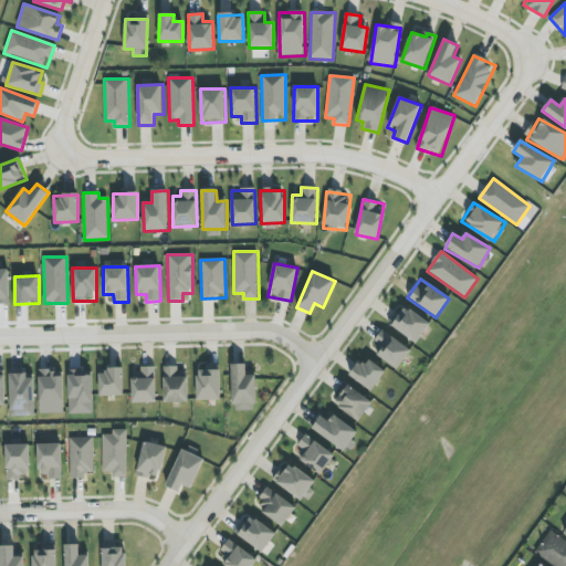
[(431,325),(405,306),(391,326),(417,344),(431,325)]
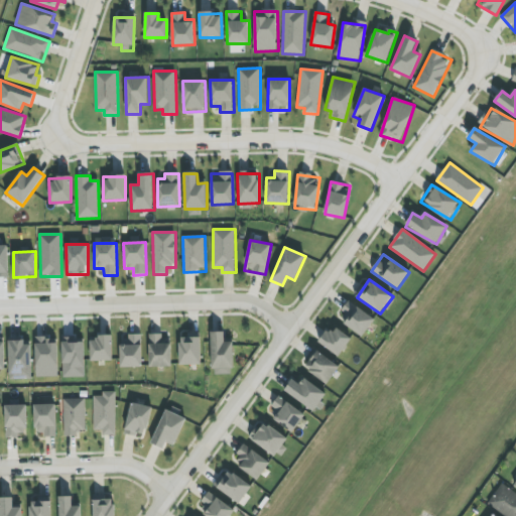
[(337,317),(362,338),(375,320),(351,301),(337,317)]
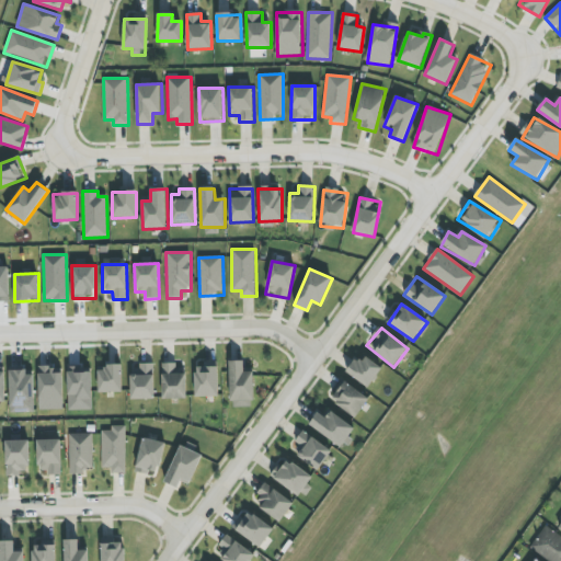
[(382,368),(362,354),(347,374),(368,388),(382,368)]
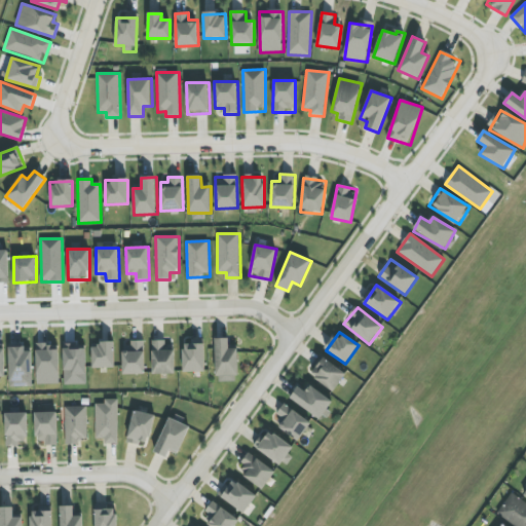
[(216,382),(238,381),(237,348),(229,349),(228,339),(215,339),(216,382)]
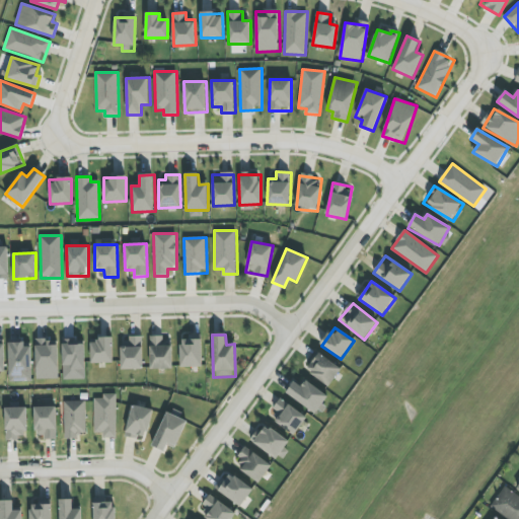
[(151,369),(173,369),(172,344),(163,344),(163,337),(150,337),(151,369)]
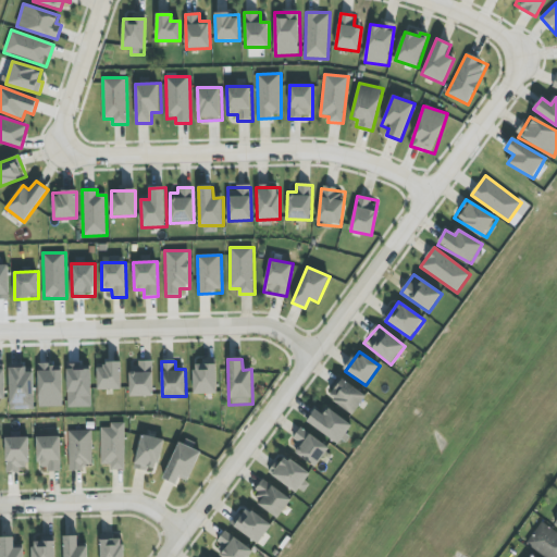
[(194,394),(218,394),(218,361),(194,362),(194,394)]
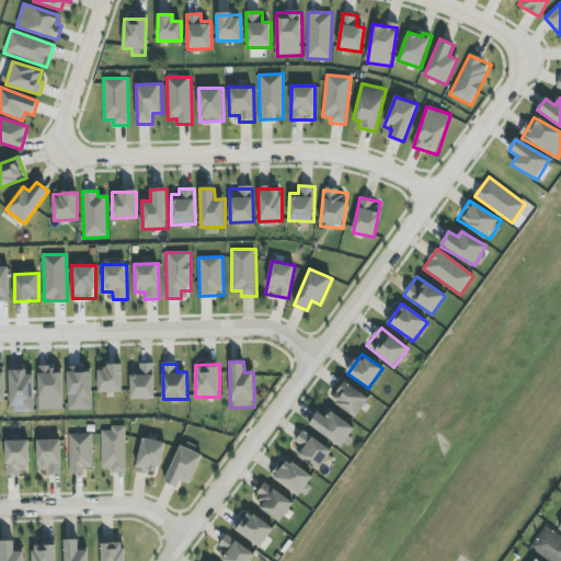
[(99,392),(123,392),(122,366),(98,366),(99,392)]
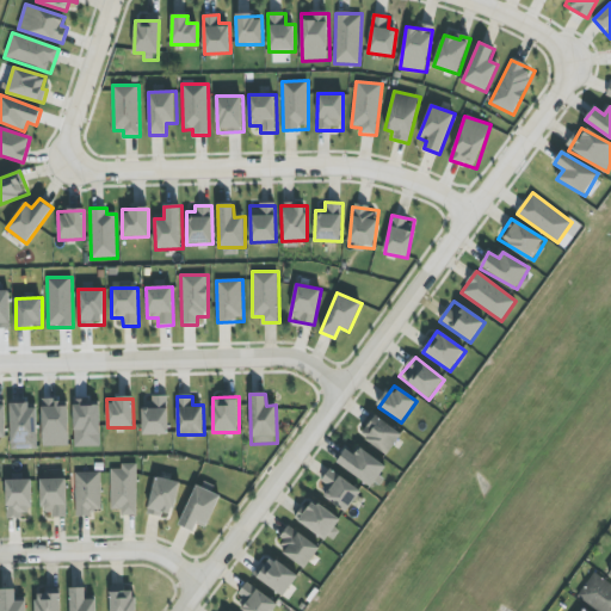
[(143,436),(168,434),(168,399),(142,399),(143,436)]
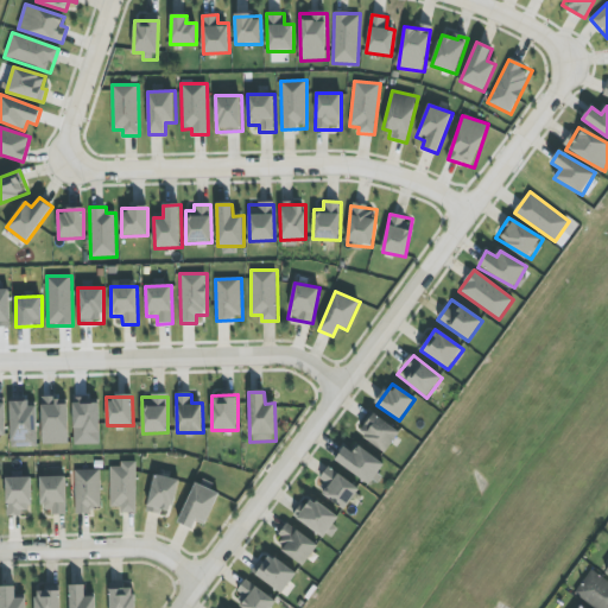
[(69,443),(68,398),(42,398),(43,444),(69,443)]
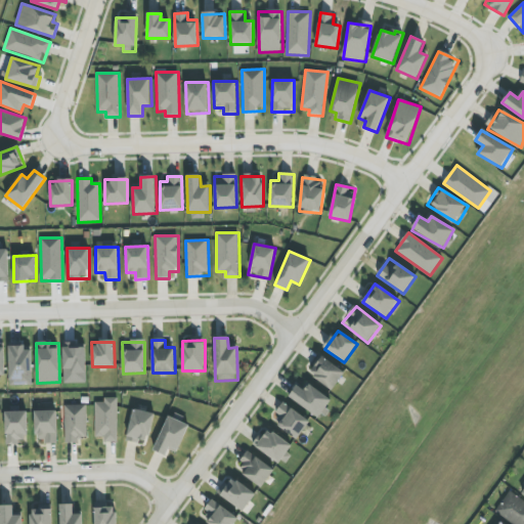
[(63,384),(86,383),(86,343),(63,343),(63,384)]
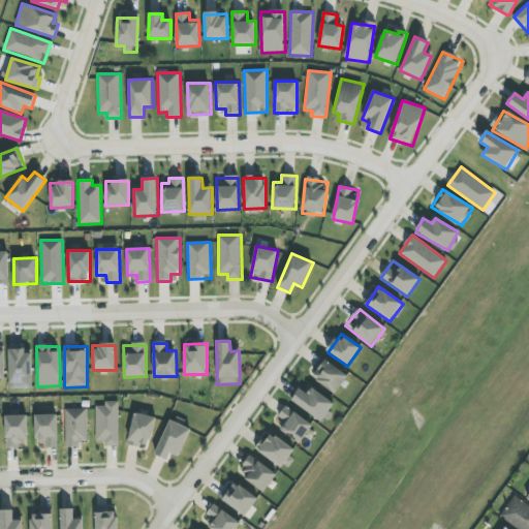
[(8,350),(10,390),(33,389),(32,349),(8,350)]
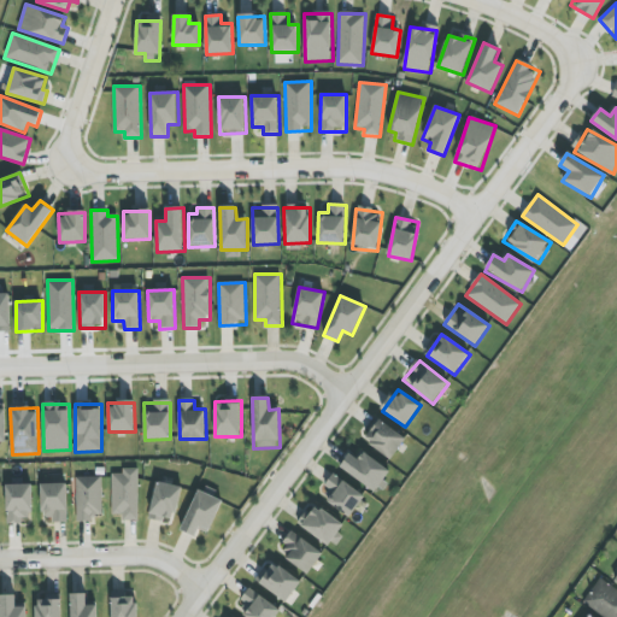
[(405,436),(375,419),(363,441),(393,458),(405,436)]
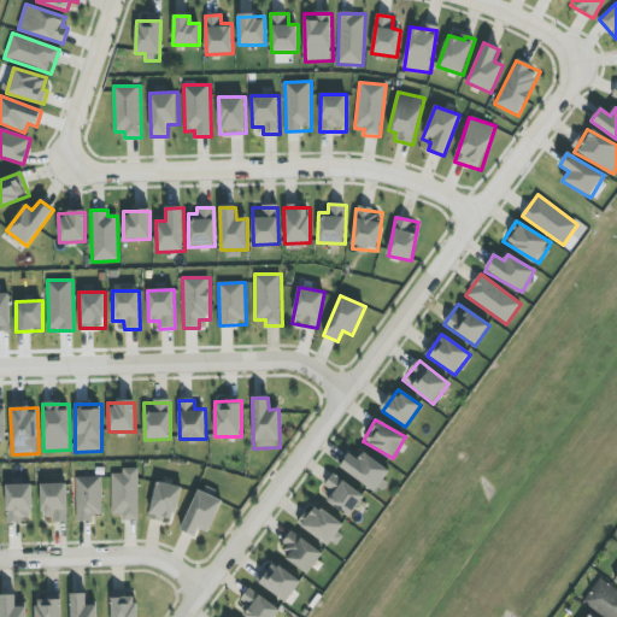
[(358,460),(350,454),(340,468),(375,493),(391,471),(364,452),(358,460)]
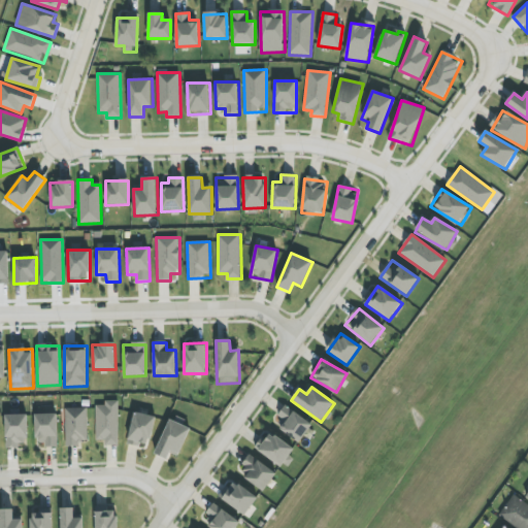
[(104,446),(119,446),(118,401),(104,401),(104,405),(95,405),(96,440),(104,440),(104,446)]
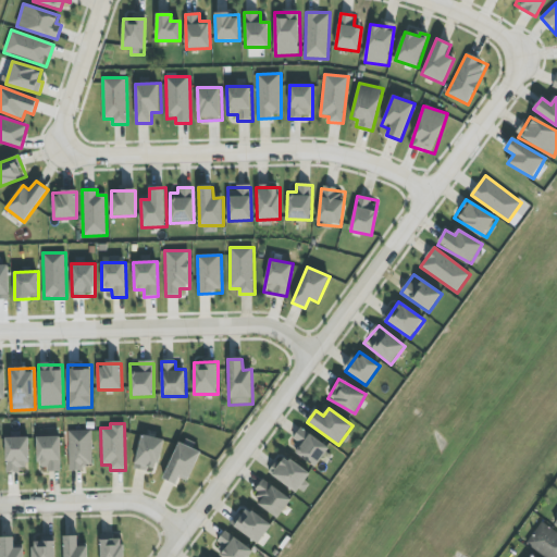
[(317,467),(330,448),(301,428),(287,446),(317,467)]
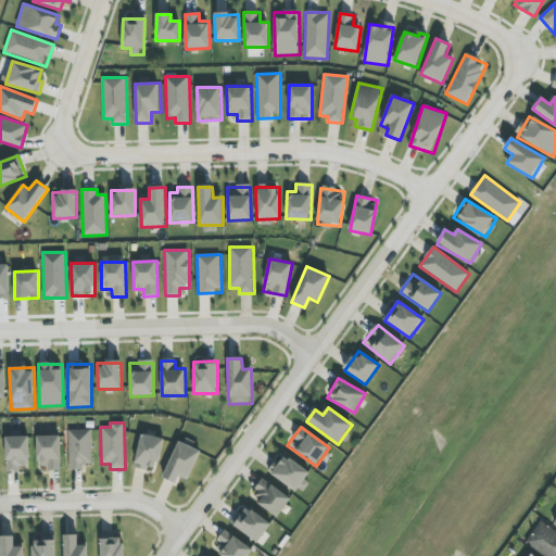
[(68,430),(68,468),(92,468),(92,430),(68,430)]
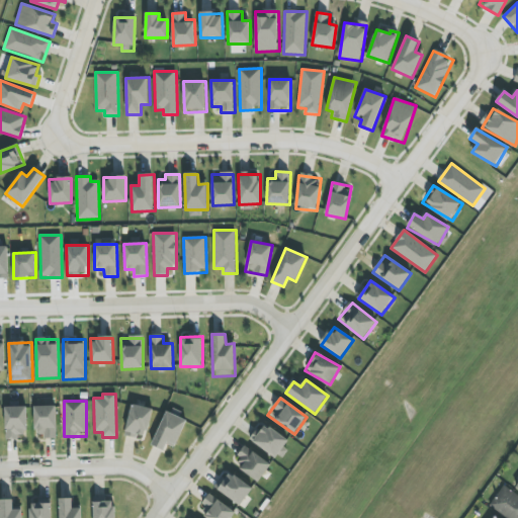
[(123,435),(145,440),(153,410),(133,405),(123,435)]
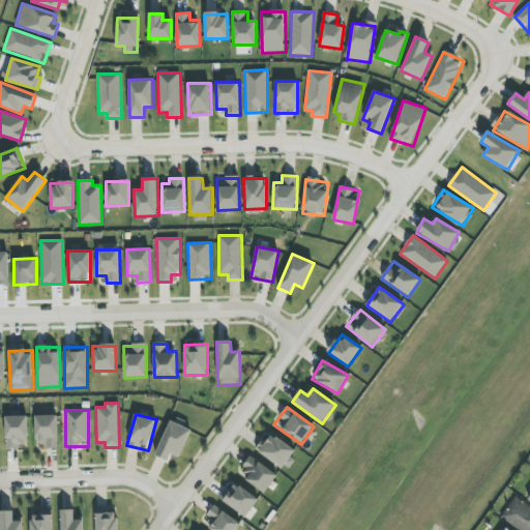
[(58,448),(58,415),(34,416),(35,443),(43,443),(43,449),(58,448)]
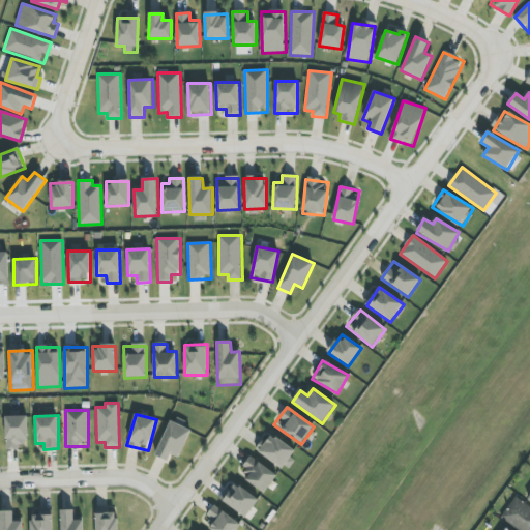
[(6,450),(19,450),(19,445),(28,444),(28,416),(5,417),(6,450)]
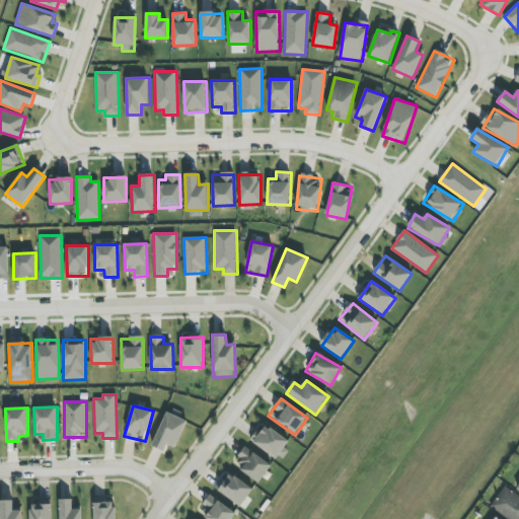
[(167,446),(174,449),(188,421),(167,413),(152,446),(164,452),(167,446)]
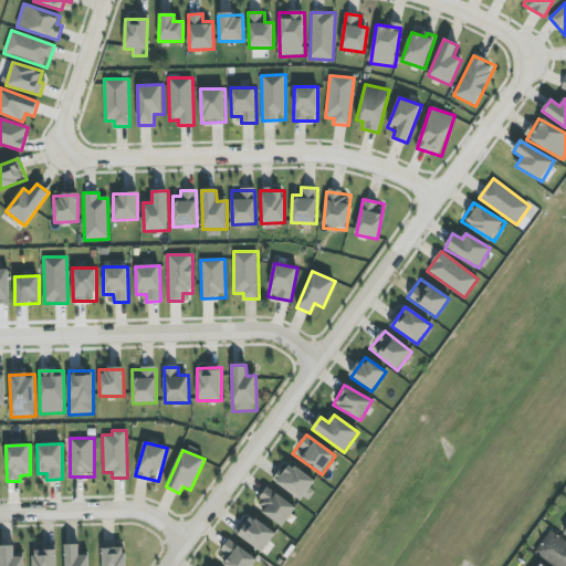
[(306,503),(314,492),(310,489),(315,482),(286,462),(273,480),(306,503)]
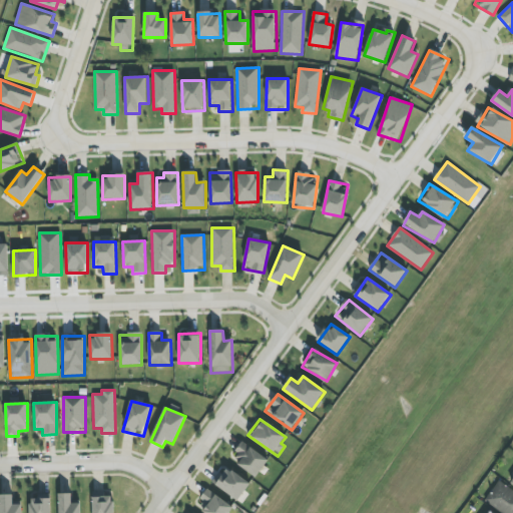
[(269,461),(243,442),(230,458),(255,478),(269,461)]
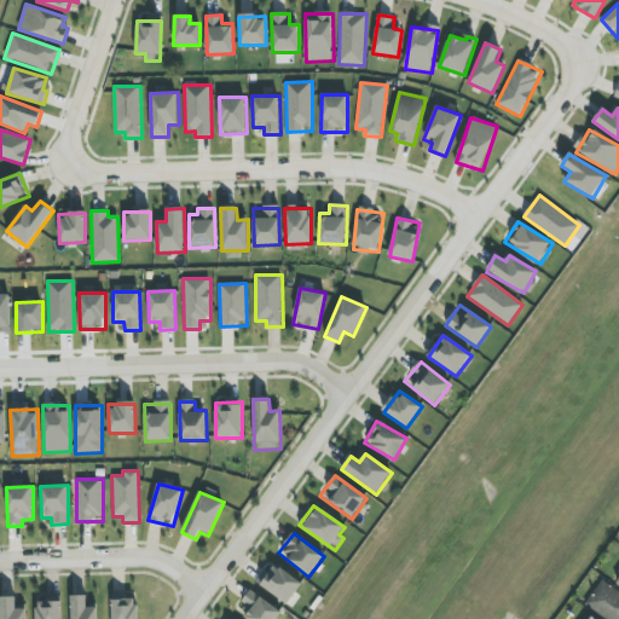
[(259,585),(288,605),(302,584),(273,565),(259,585)]
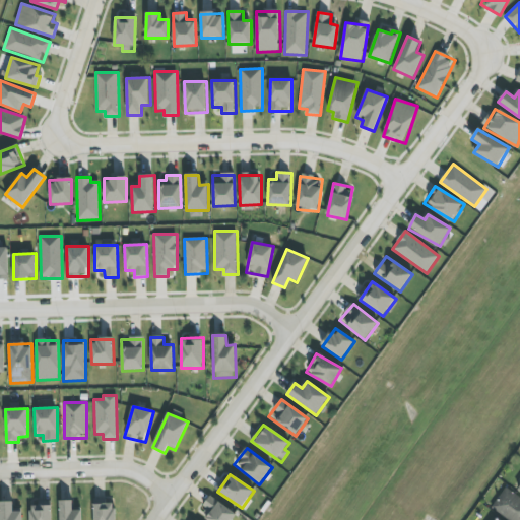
[(519,519),(519,497),(504,489),(492,511),(508,519),(519,519)]
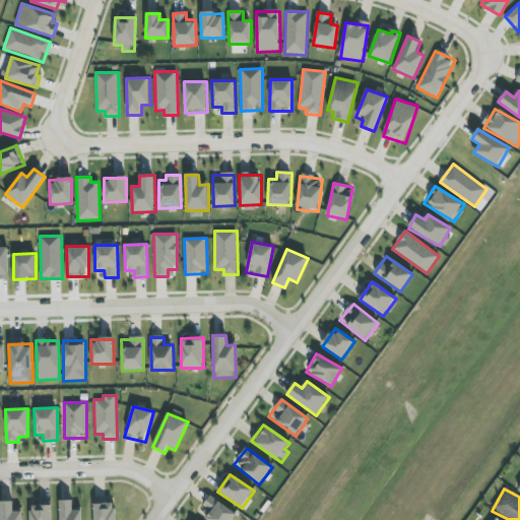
[(206,519),(232,519),(237,513),(209,497),(198,515),(206,519)]
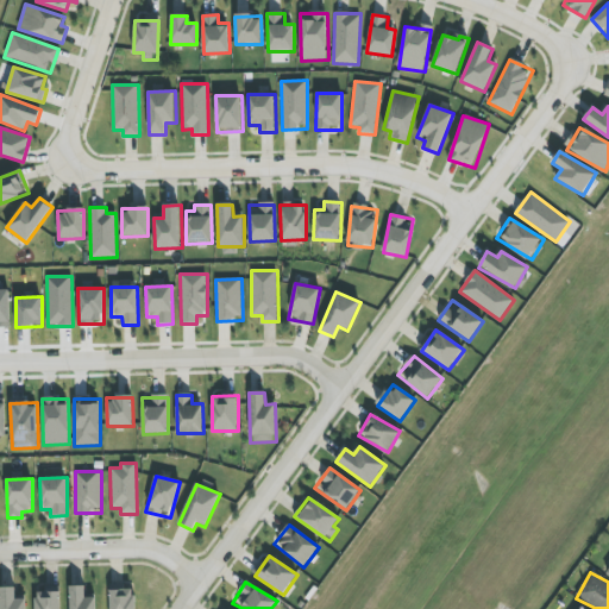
[(69,608),(95,608),(96,597),(86,598),(86,586),(69,586),(69,608)]
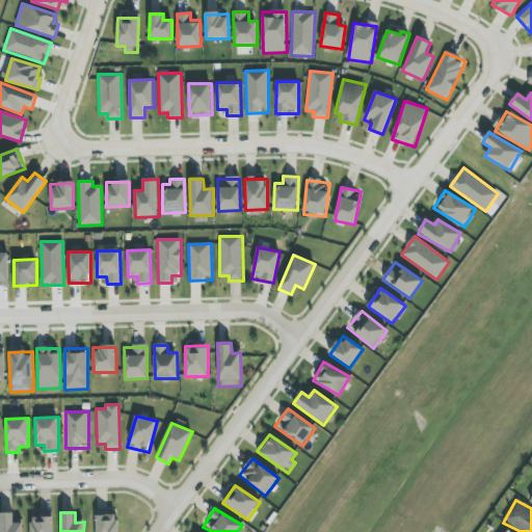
[(14,513),(0,513),(0,531),(23,531),(23,523),(14,524),(14,513)]
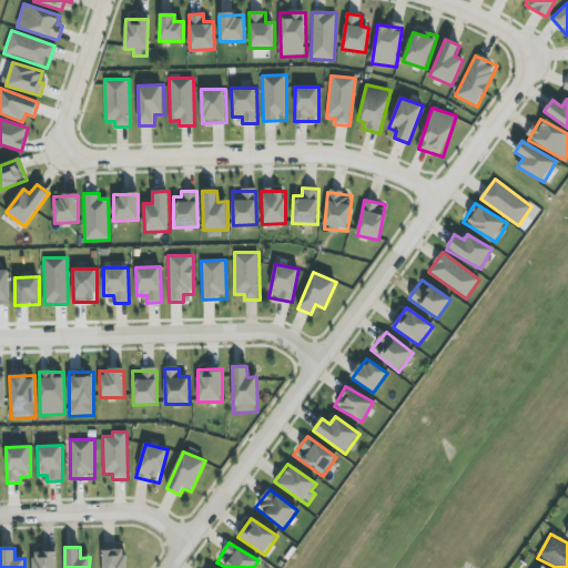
[(127,567),(127,549),(102,550),(102,567),(127,567)]
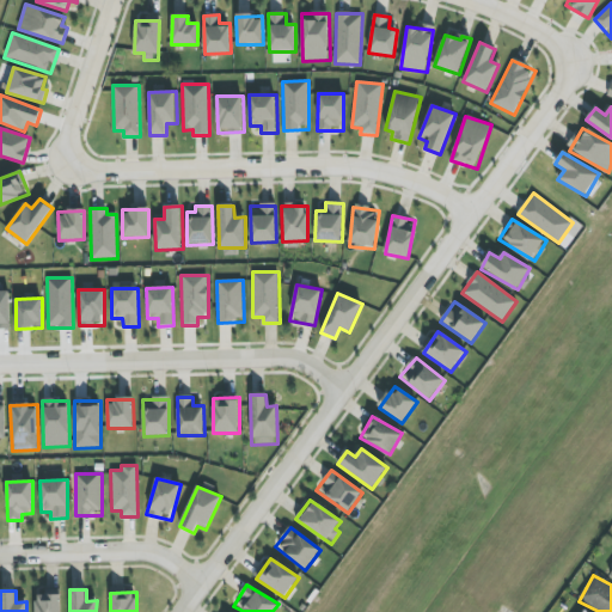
[(35,611),(60,611),(61,594),(35,595),(35,611)]
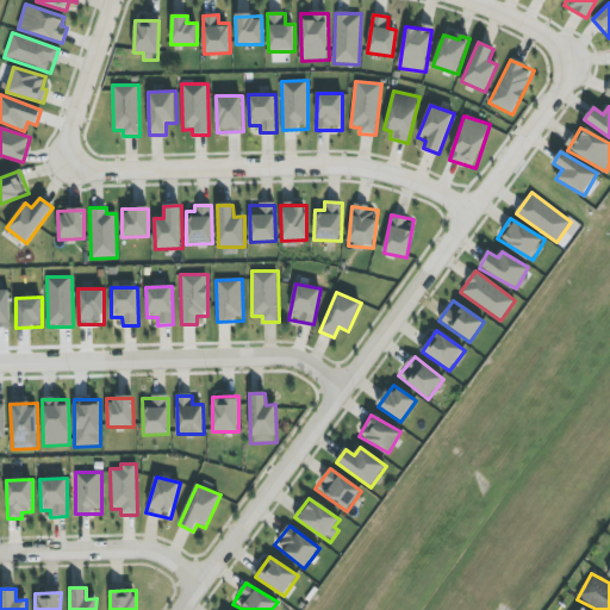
All buildings are outlined.
